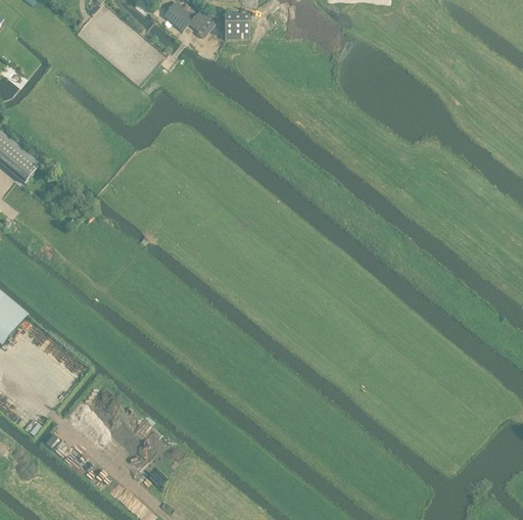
[(203,36),(211,26),(214,22),(199,10),(194,15),(176,0),(163,14),(183,30),(188,24),(203,36)]
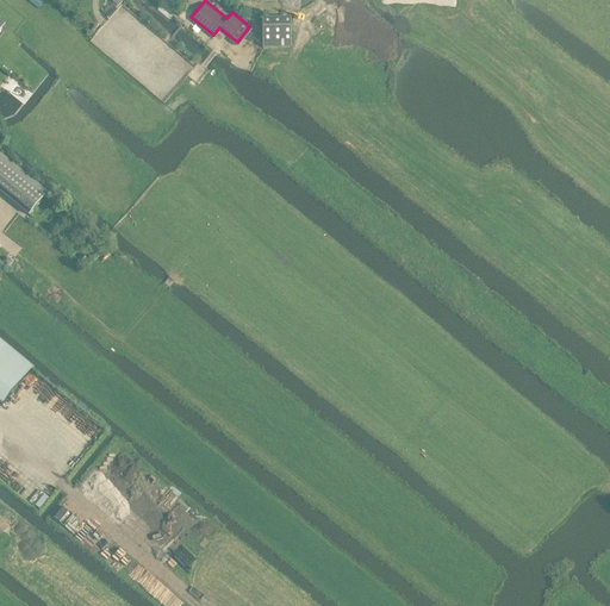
[(262,16),(262,30),(262,45),(291,44),(291,16),(262,16)]
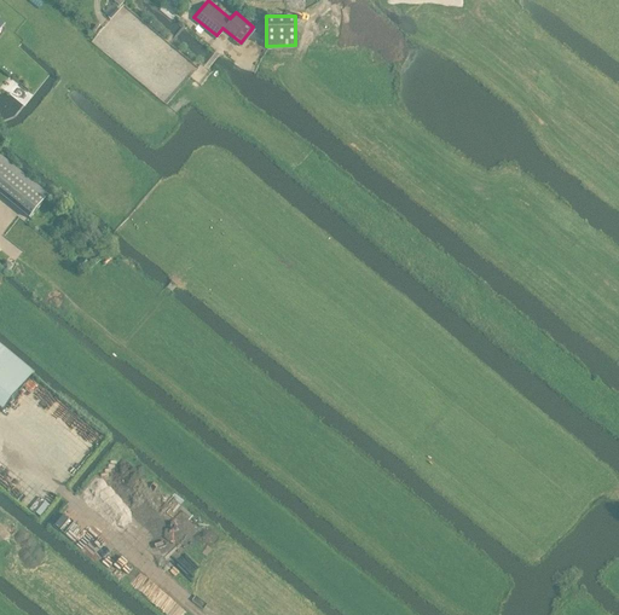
[(0,192),(29,216),(48,193),(0,154),(0,192)]
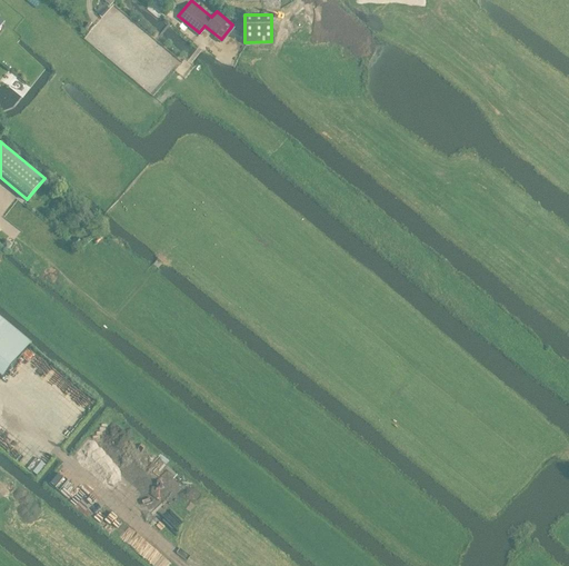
[(0,316),(0,374),(2,376),(31,341),(0,316)]
